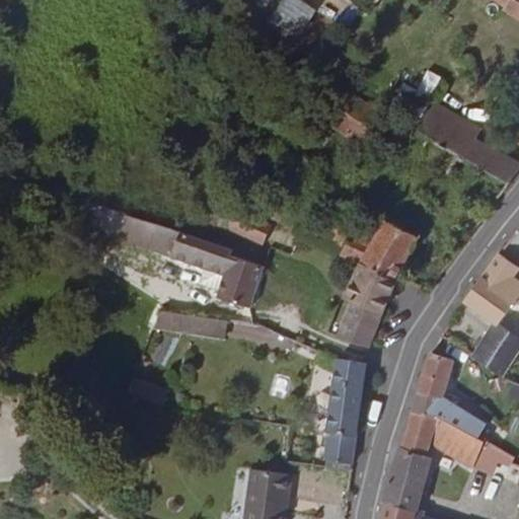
[(299,0),(282,0),(270,16),(295,36),(314,11),(299,0)]
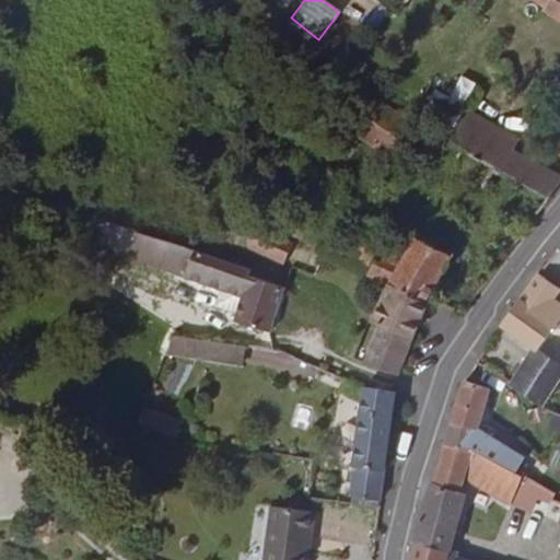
[(559,0),(545,0),(540,8),(537,13),(559,25),(559,0)]
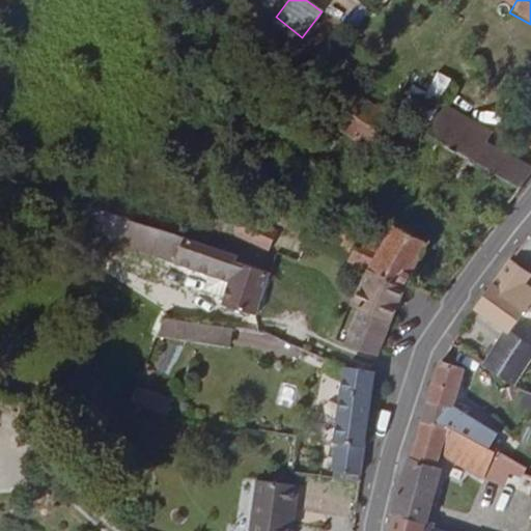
[(343,130),(384,155),(401,123),(362,99),(343,130)]
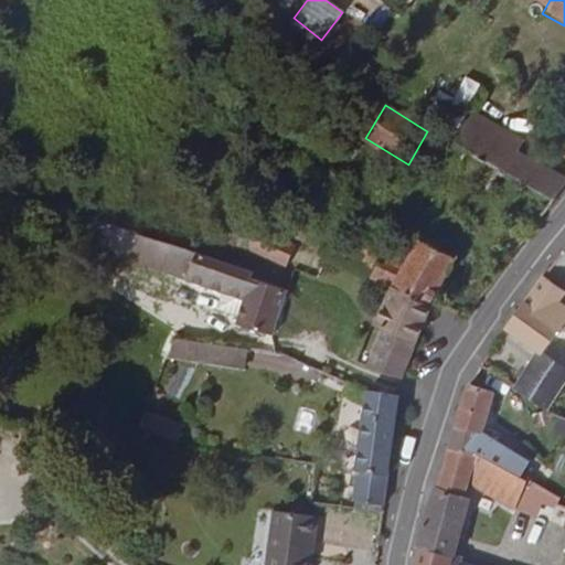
[(547,199),(560,183),(513,156),(521,145),(471,116),(457,144),(547,199)]
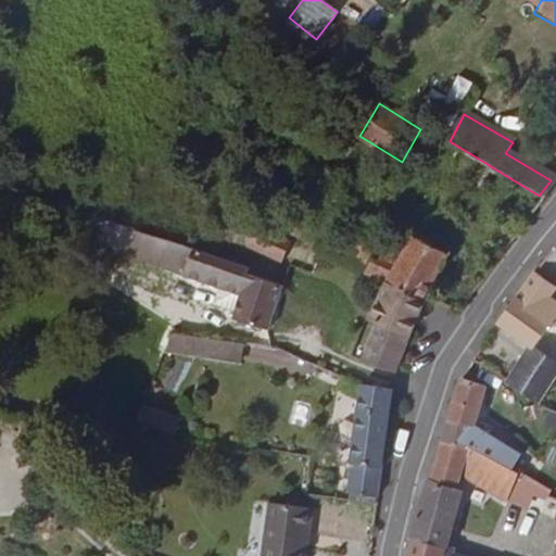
[(335,216),(319,250),(363,270),(374,251),(380,237),(335,216)]
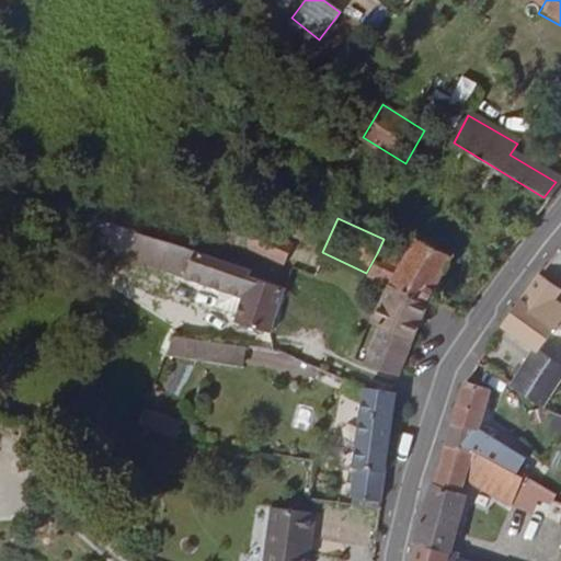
[(237,262),(133,227),(122,258),(138,264),(141,261),(217,288),(227,290),(237,262)]
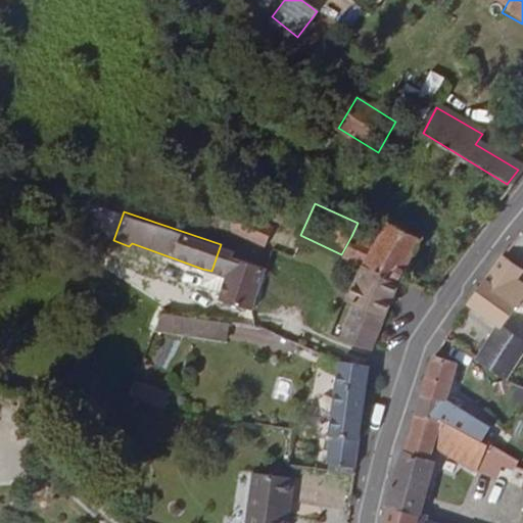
[(351,236),(341,254),(361,264),(370,269),(391,279),(416,234),(389,220),(374,247),(351,236)]
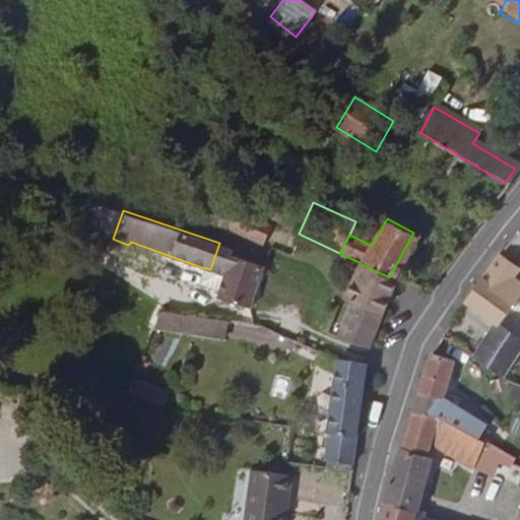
[(233,247),(219,243),(210,269),(221,273),(232,248),(233,247)]
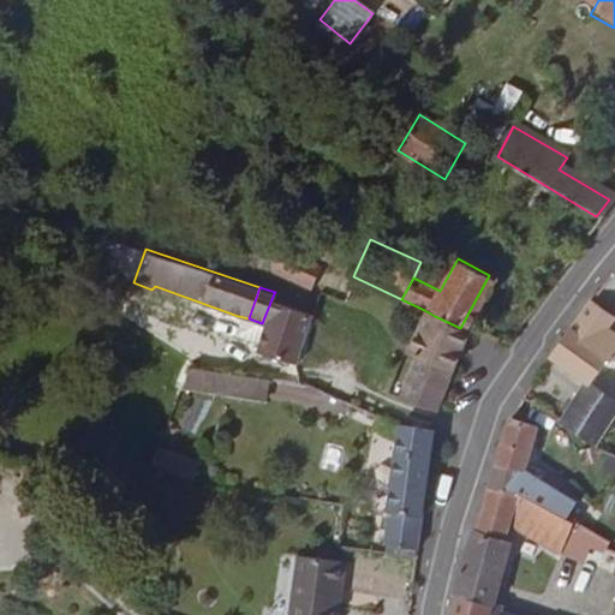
[(598,371),(572,415),(603,435),(614,413),(614,380),(604,372),(614,348),(614,340),(607,335),(614,320),(614,302),(598,291),(568,327),(557,345),(598,371)]
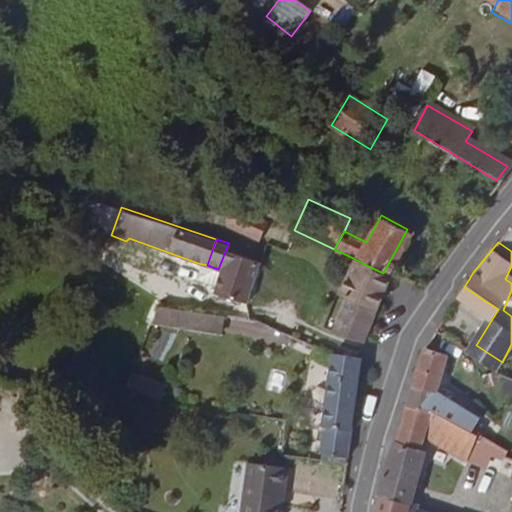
[(257,258),(228,244),(218,269),(212,284),(210,290),(241,301),(257,258)]
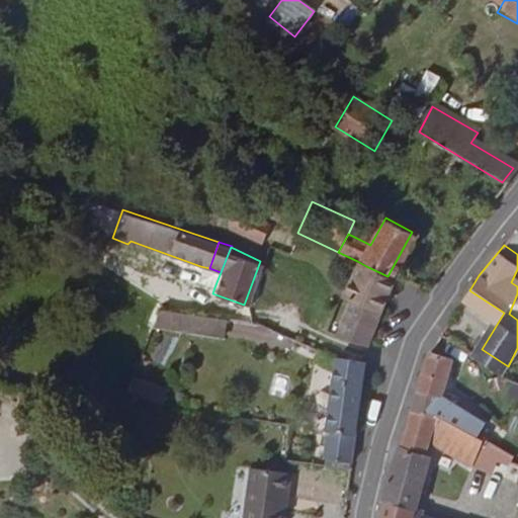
[(366,266),(357,261),(341,296),(352,301),(366,266)]
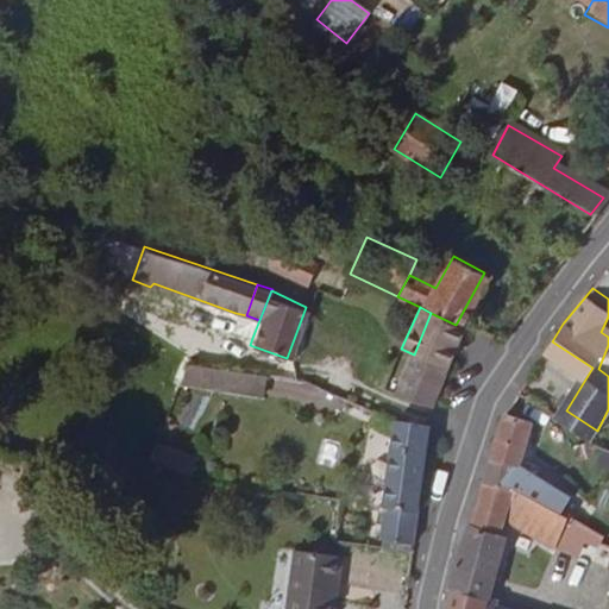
[(246,315),(236,313),(231,328),(240,332),(246,315)]
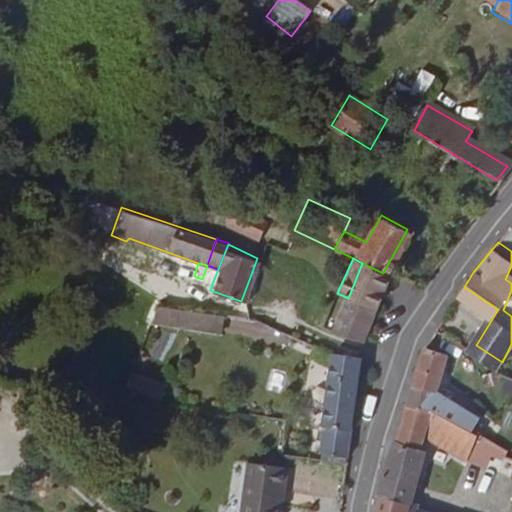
[(372,309),(383,273),(362,263),(348,298),(372,309)]
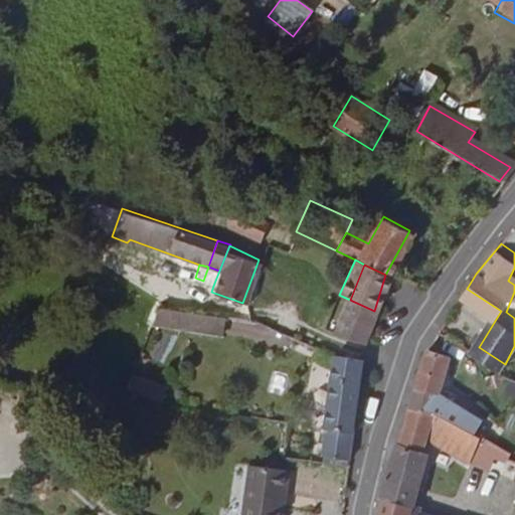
[(208,267),(203,281),(213,286),(219,271),(208,267)]
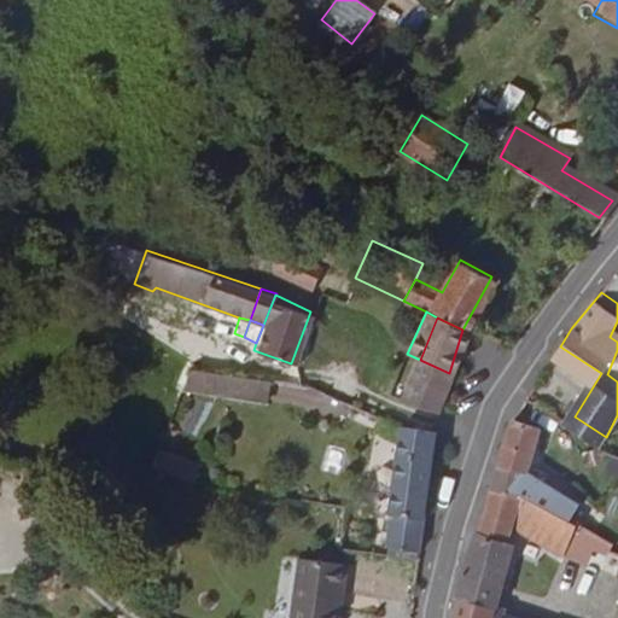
[(436,409),(449,373),(420,360),(408,385),(403,401),(436,409)]
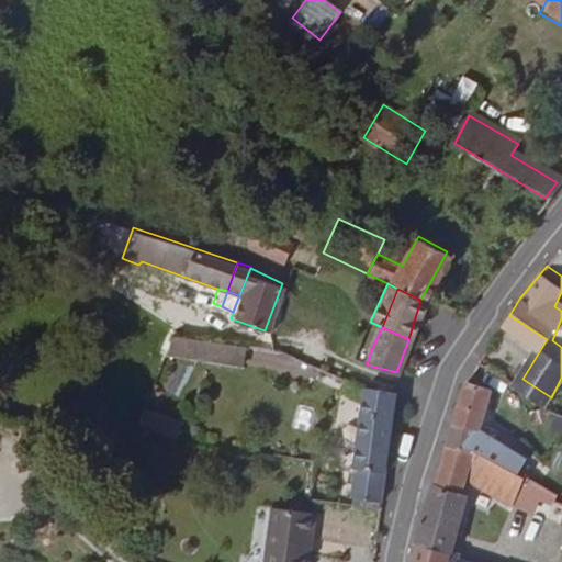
[(171,334),(164,351),(184,355),(192,337),(171,334)]
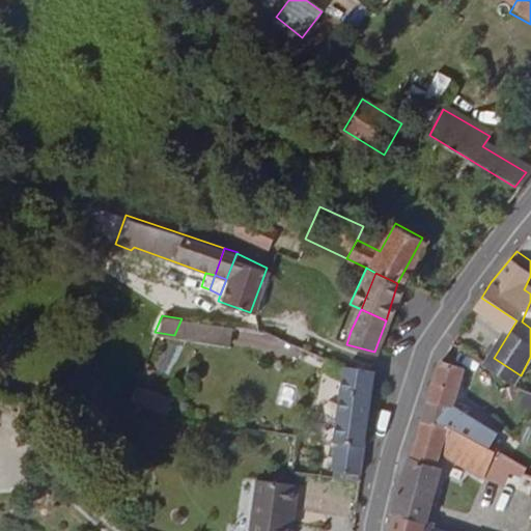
[(221,342),(225,325),(182,318),(174,335),(221,342)]
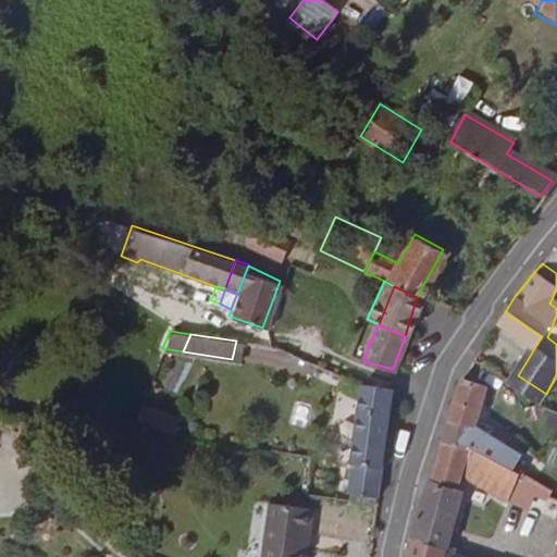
[(271,353),(268,367),(304,375),(307,361),(271,353)]
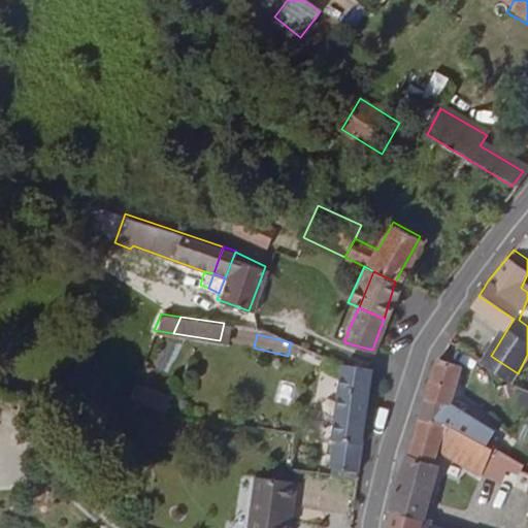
[(429,391),(455,398),(464,360),(442,353),(438,359),(429,391)]
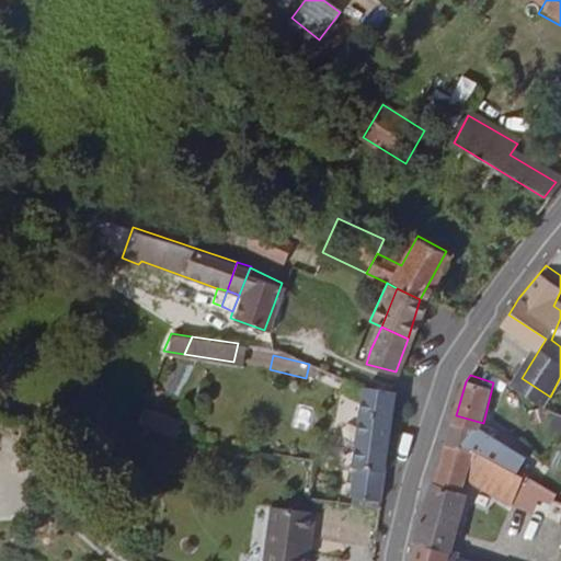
[(351,500),(380,502),(393,392),(359,388),(351,500)]
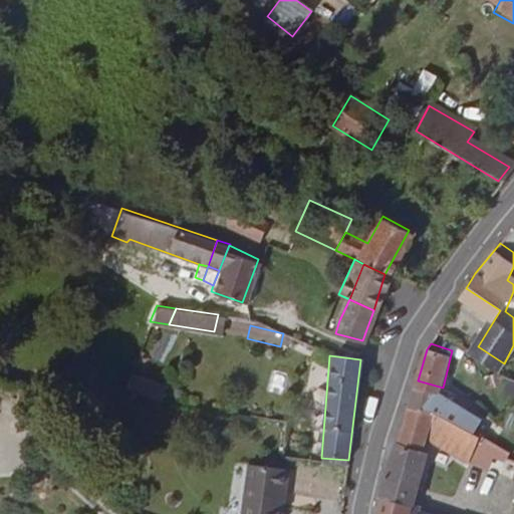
[(126,372),(120,387),(139,393),(145,380),(126,372)]
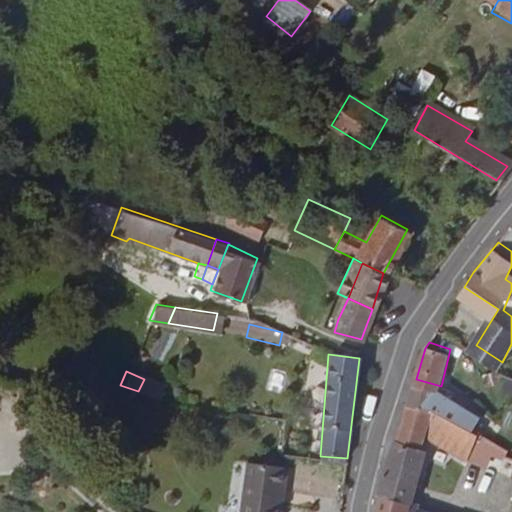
[(144,379),(138,391),(155,398),(160,385),(144,379)]
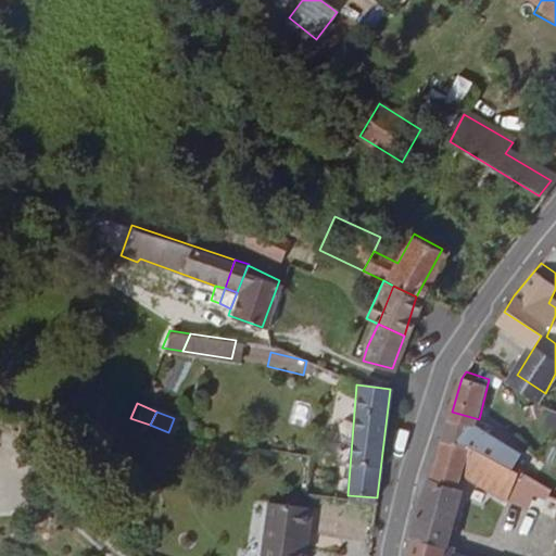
[(501,455),(505,444),(479,419),(452,412),(446,431),(501,455)]
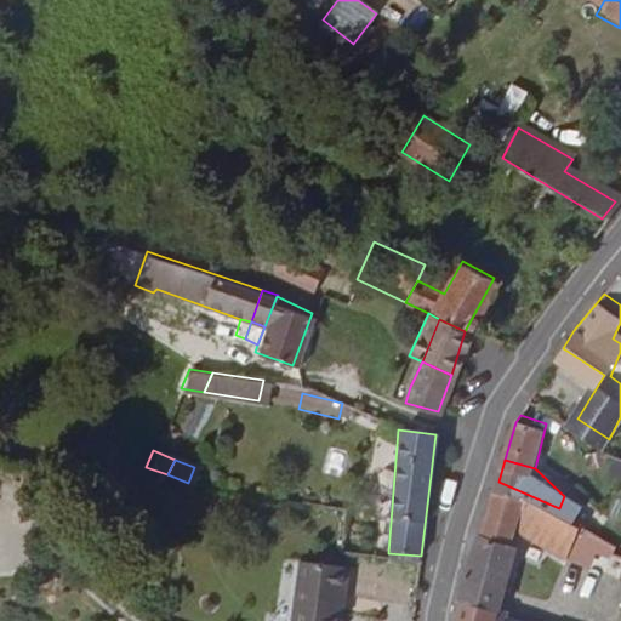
[(620,552),(609,550),(613,535),(559,508),(499,482),(463,599),(496,603),(517,545),(512,541),(519,525),(616,575),(619,570),(620,570),(620,552)]
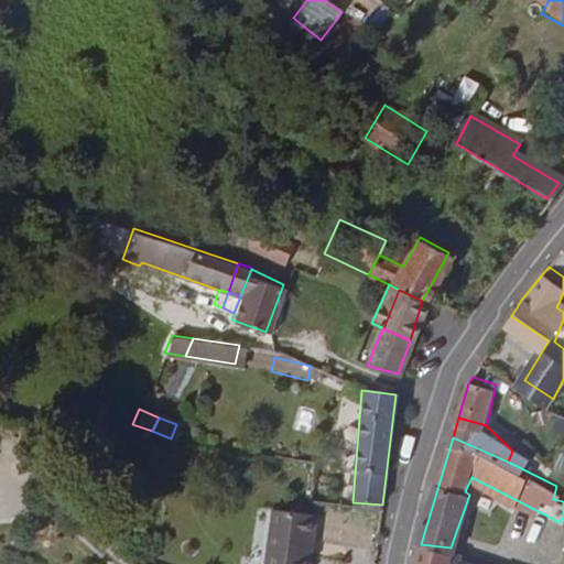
[(263,563),(306,563),(310,550),(302,549),(310,512),(275,507),(263,563)]
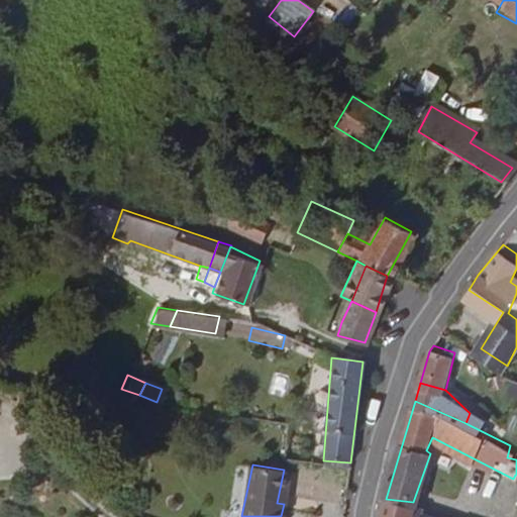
[(277,503),(284,504),(290,471),(284,470),(277,503)]
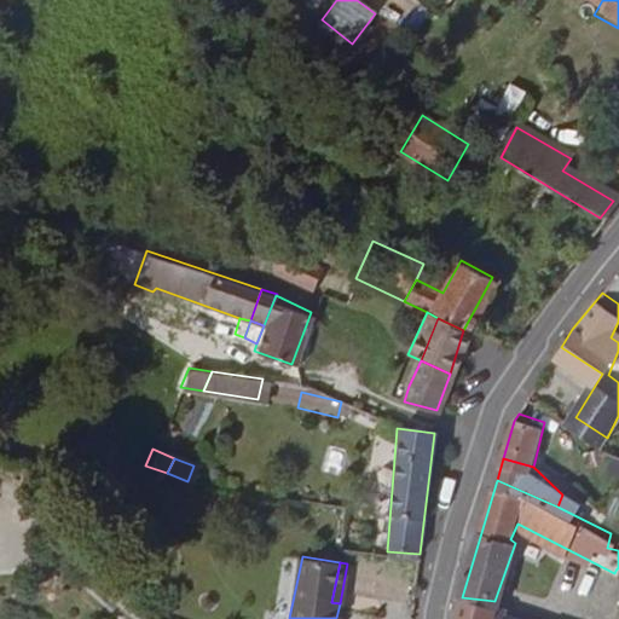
[(505,607),(495,601),(462,597),(457,618),(502,618),(503,615),(505,607)]
